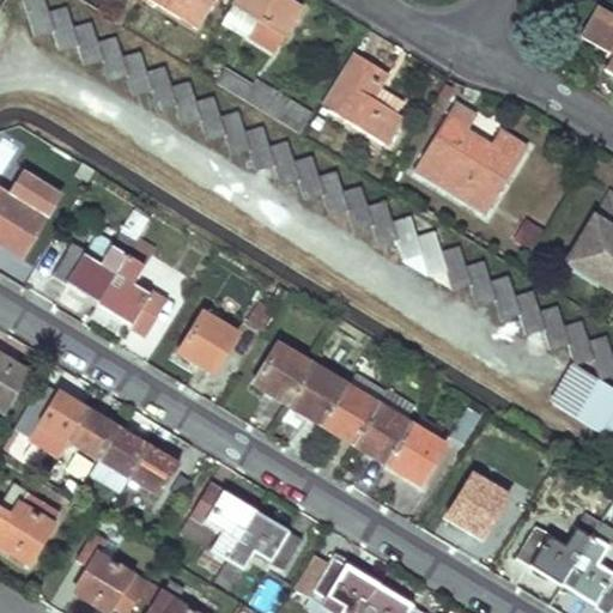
[(612,356),(611,357),(605,338),(588,343),(582,323),(563,327),(556,308),(539,313),(532,293),(514,297),(507,278),(489,283),(483,263),(465,267),(459,249),(439,253),(434,234),(417,237),(411,219),(392,223),(384,204),(365,207),(359,188),(341,194),(335,174),(319,177),(310,158),(292,163),(286,144),(269,149),(262,131),(243,135),(237,115),(218,120),(212,98),(195,103),(190,85),(170,90),(164,70),(146,74),(139,54),(121,59),(115,40),(97,44),(90,24),(71,29),(65,10),(48,14),(43,0),(23,0),(34,36),(52,31),(58,49),(77,44),(82,64),(101,59),(108,80),(126,76),(132,93),(149,89),(156,109),(175,104),(180,125),(199,120),(205,139),(223,134),(229,155),(248,149),(253,169),(272,163),(278,183),(296,178),(303,200),(321,195),(327,211),(345,208),(352,228),(370,223),(376,242),(395,238),(401,258),(420,254),(425,273),(443,268),(449,286),(467,281),(473,302),(492,298),(498,316),(516,311),(522,332),(541,327),(547,346),(565,343),(571,362),(590,358),(596,376),(612,371),(612,356)]
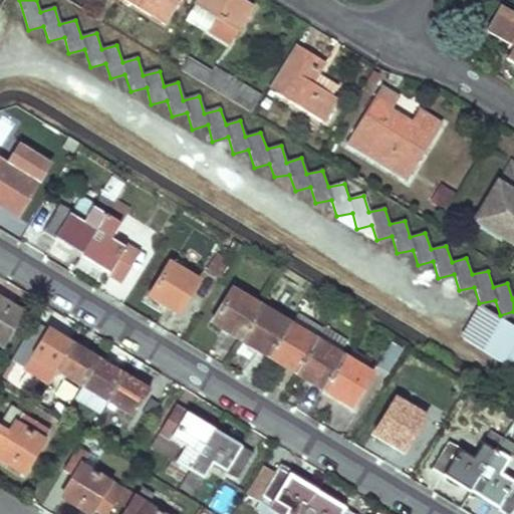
[(126,0),(163,22),(177,0),(126,0)]
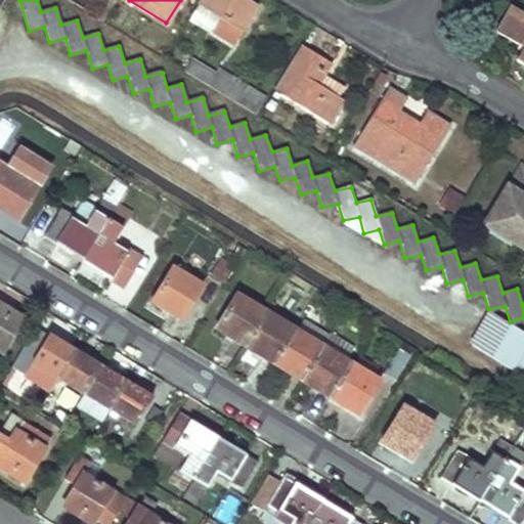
[(201,0),(199,3),(220,17),(211,32),(234,44),(258,6),(247,0),(201,0)]
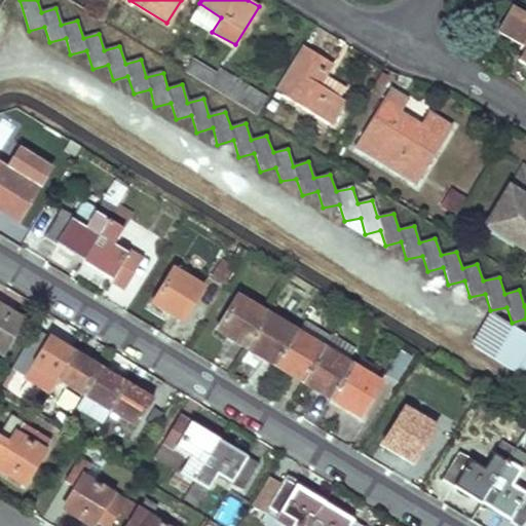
[(199,3),(190,20),(212,32),(221,17),(199,3)]
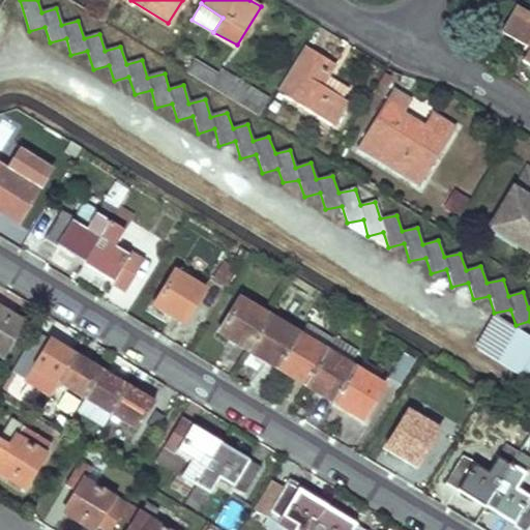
[(529,13),(519,7),(504,32),(529,48),(529,53),(526,61),(529,63),(529,13)]
